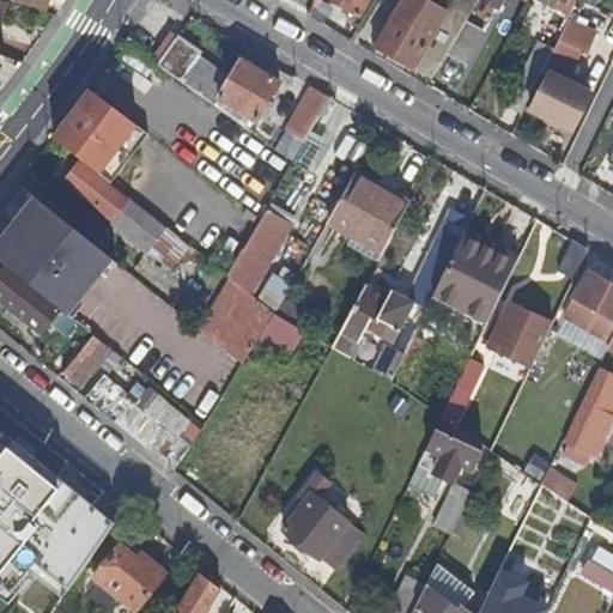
[(11,0),(43,10),(46,0),(11,0)]
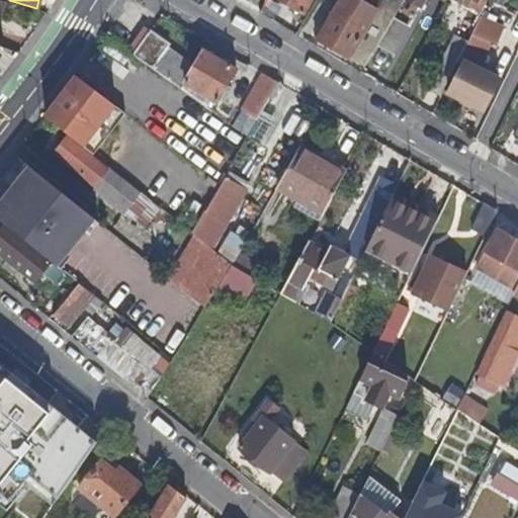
[(311,0),(276,0),(303,16),(311,0)]
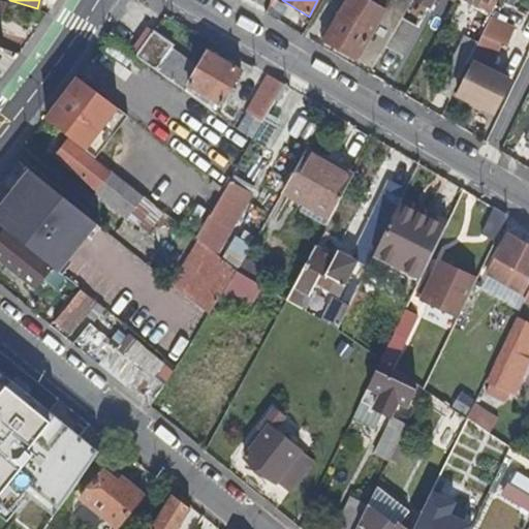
[(409,4),(401,0),(391,0),(384,12),(363,0),(345,0),(321,41),(356,62),(359,57),(374,66),(380,55),(383,50),(395,30),(399,23),(409,4)]
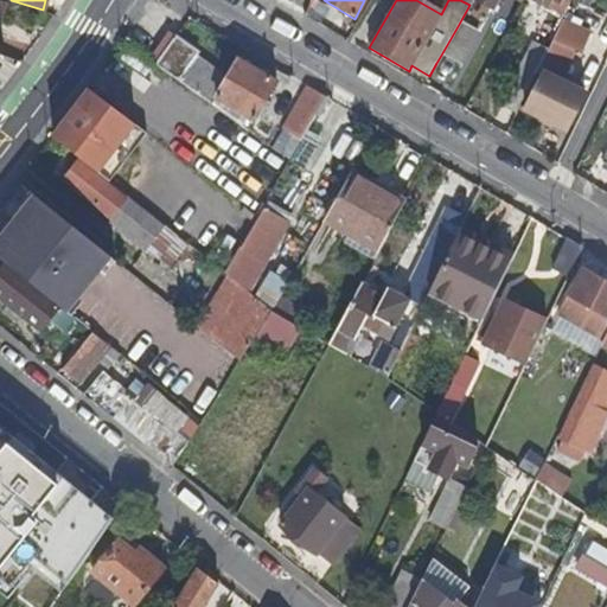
[(522,0),(472,0),(471,2),(489,12),(494,0),(521,0),(522,0)]
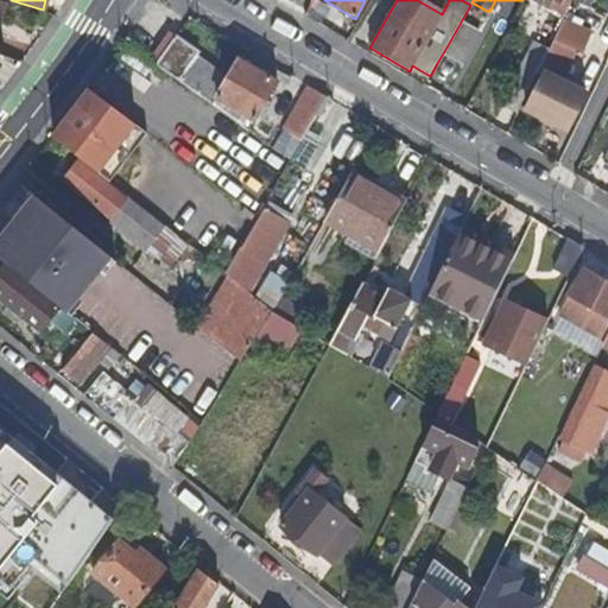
[(536,0),(563,16),(569,0),(536,0)]
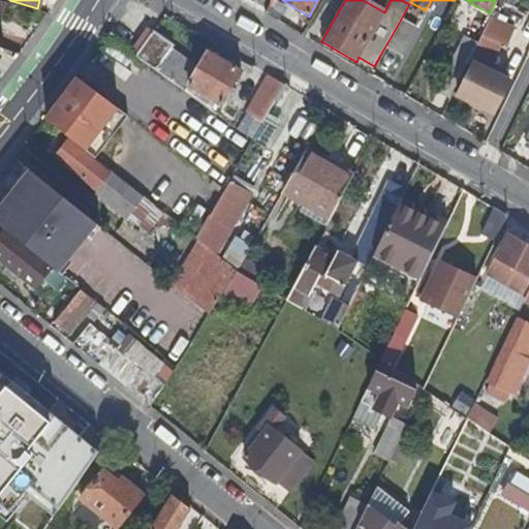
[(474,65),(460,95),(493,113),(508,82),(488,71),(501,44),(506,48),(516,30),(488,17),(481,30),(479,34),(479,35),(469,55),(468,59),(466,61),(474,65)]
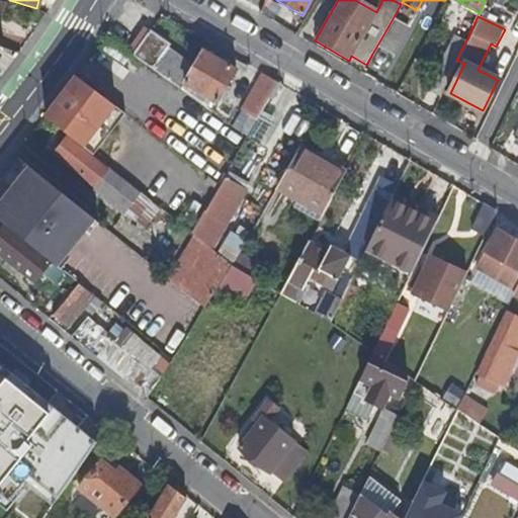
[(407,31),(391,22),(386,29),(375,49),(392,58),(407,31)]
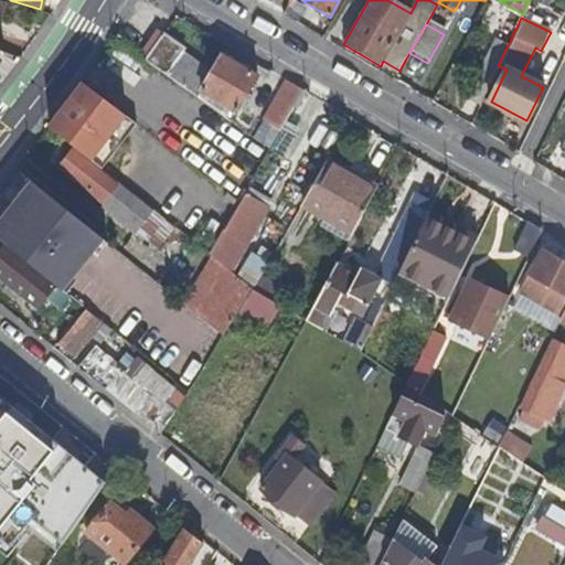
[(164,33),(147,60),(223,114),(228,105),(237,109),(257,75),(222,54),(212,72),(184,51),(185,48),(164,33)]
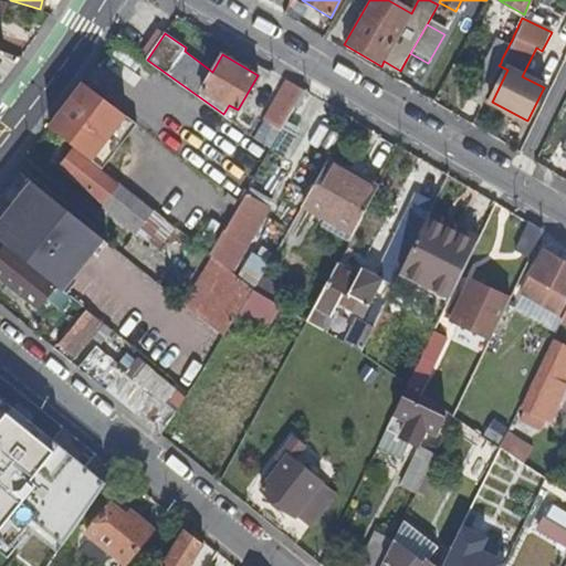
[(467,97),(481,104),(499,65),(501,63),(489,56),(481,72),(480,72),(467,97)]
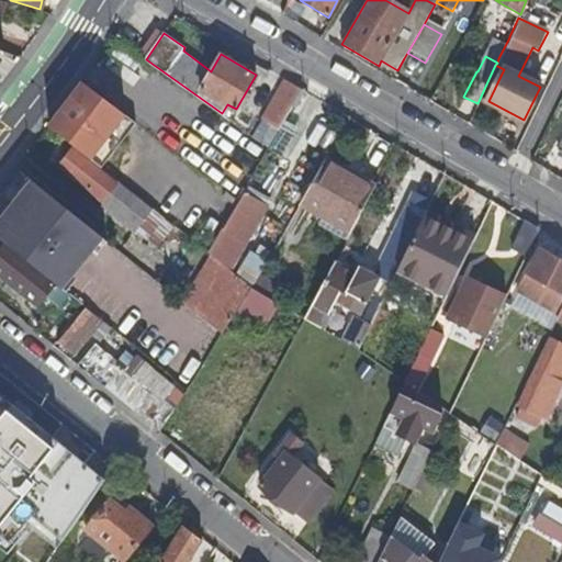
[(269,123),(280,128),(303,88),(284,78),(261,117),(269,123)]
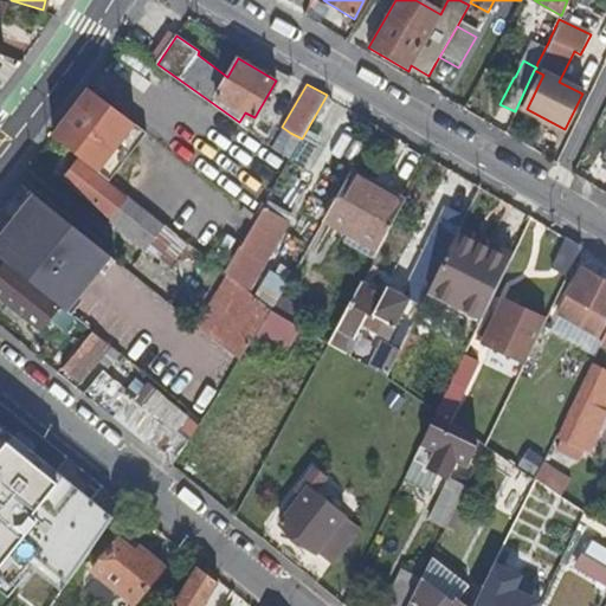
[(101,172),(136,124),(89,88),(53,135),(101,172)]
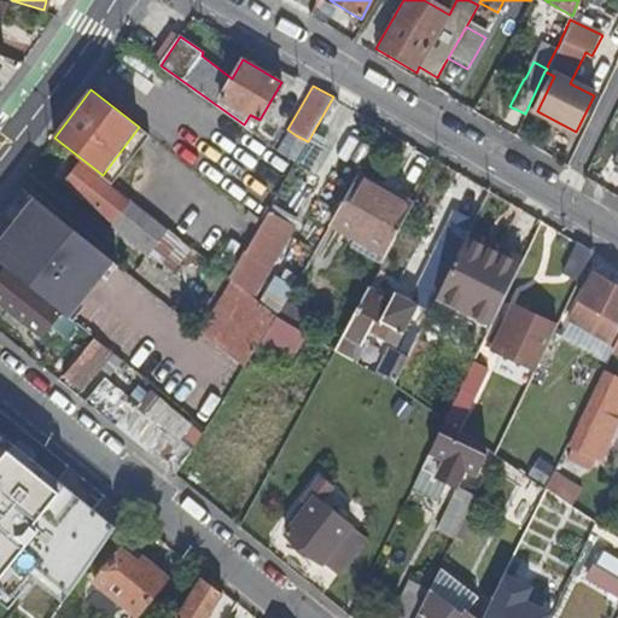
[(308,141),(296,135),(286,153),(296,161),(308,141)]
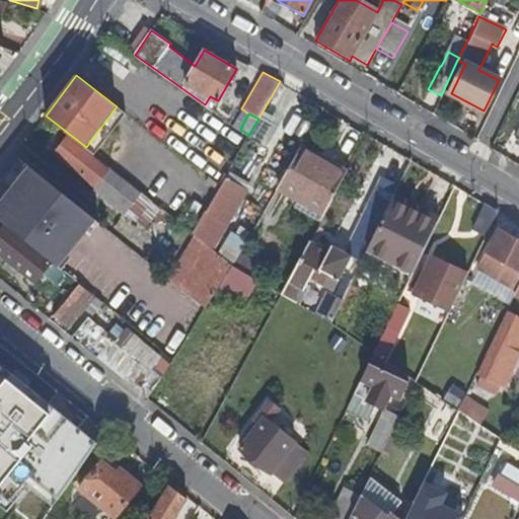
[(145,225),(160,207),(127,180),(125,182),(68,137),(55,152),(96,186),(94,188),(125,212),(127,211),(145,225)]
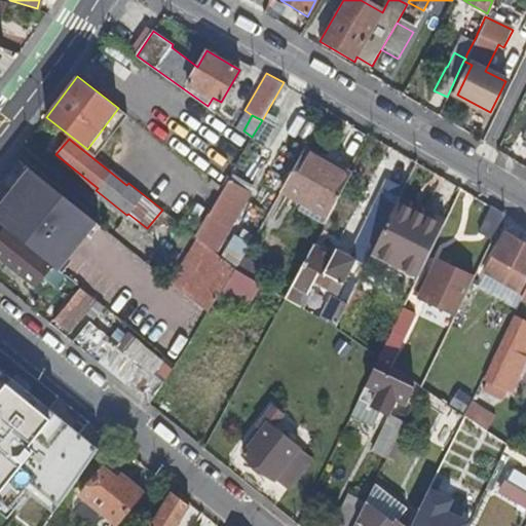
[(350,176),(304,149),(279,191),(328,218),(350,176)]
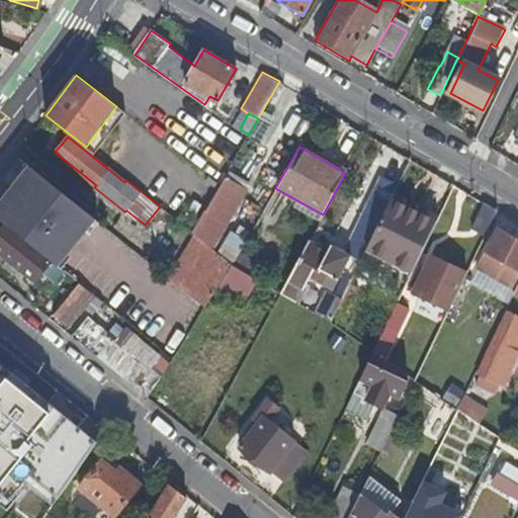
[(101,225),(25,162),(0,192),(0,220),(6,225),(40,252),(68,270),(101,225)]
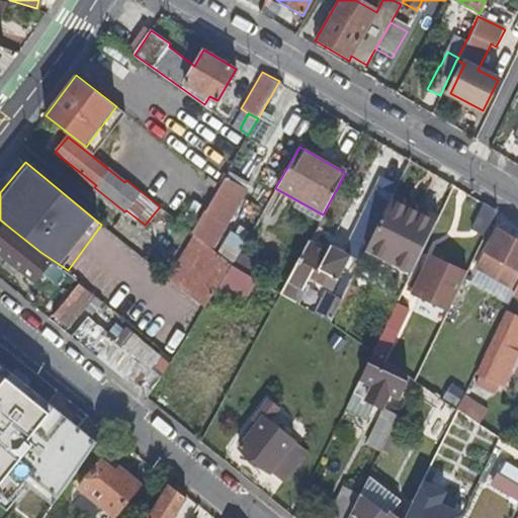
[(248,184),(227,172),(220,185),(192,233),(196,236),(202,241),(211,248),(225,225),(248,184)]
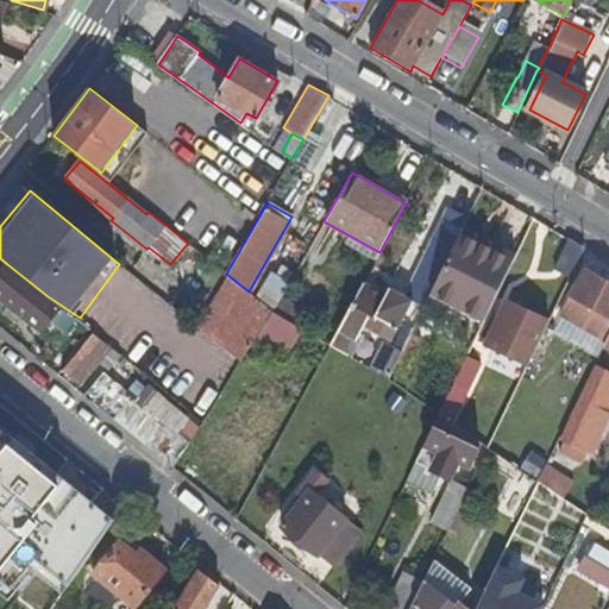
[(437,239),(452,246),(460,231),(463,226),(468,217),(449,207),(433,237),(437,239)]
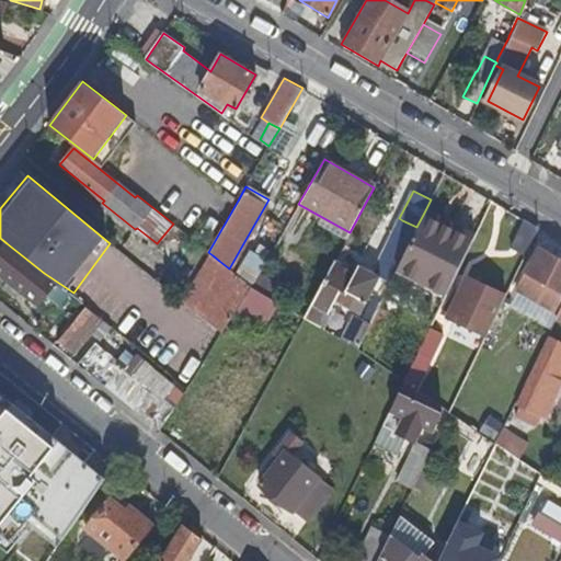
[(476,232),(426,208),(424,213),(473,238),(476,232)]
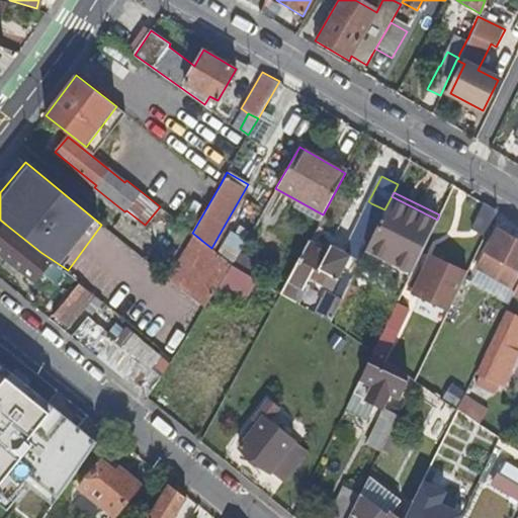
[(437,220),(392,196),(384,209),(365,249),(411,271),(437,220)]
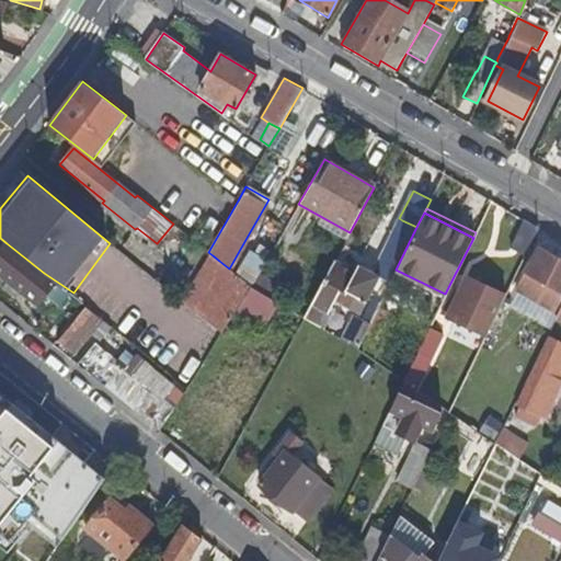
[(511,245),(526,253),(539,226),(525,218),(511,245)]
